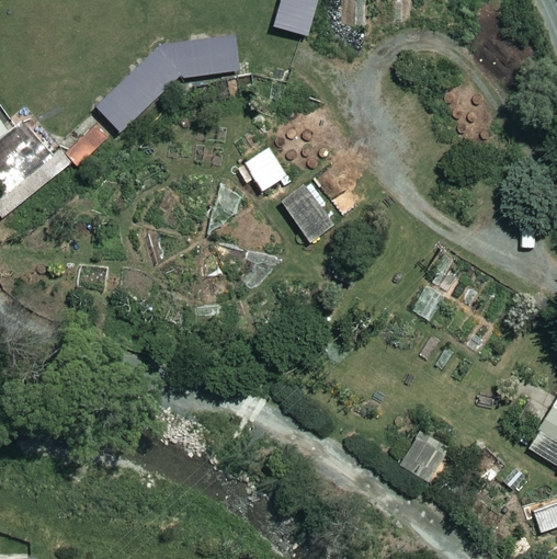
[(71,162),(31,112),(0,136),(0,193),(2,197),(0,198),(0,214),(2,217),(71,162)]
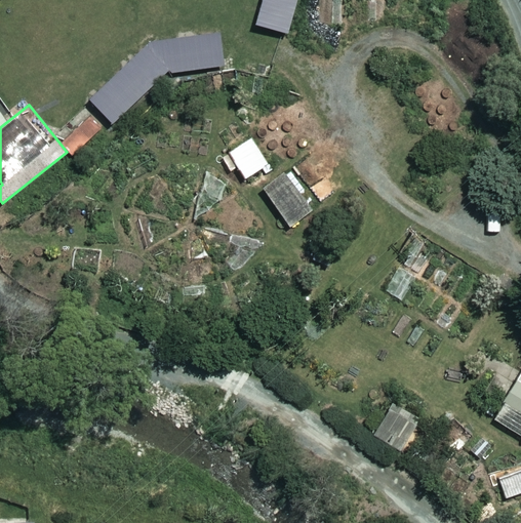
[(268,164),(251,138),(229,153),(245,178),(268,164)]
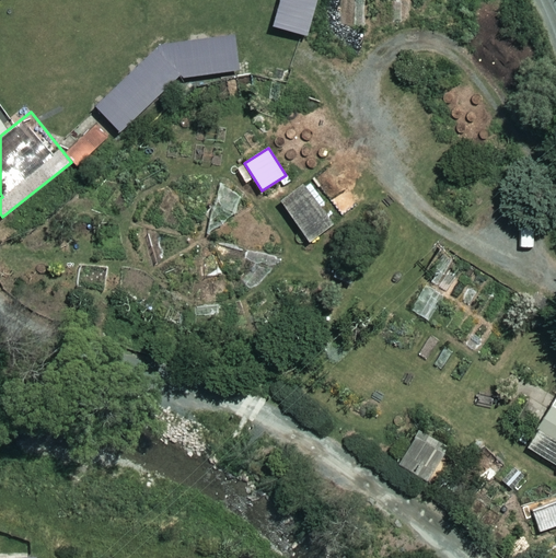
[(333,224),(303,184),(280,201),(311,241),(333,224)]
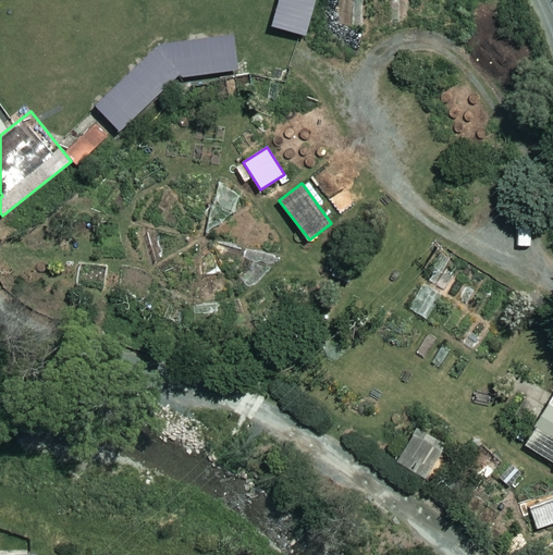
[(552,391),(521,445),(552,464),(552,391)]
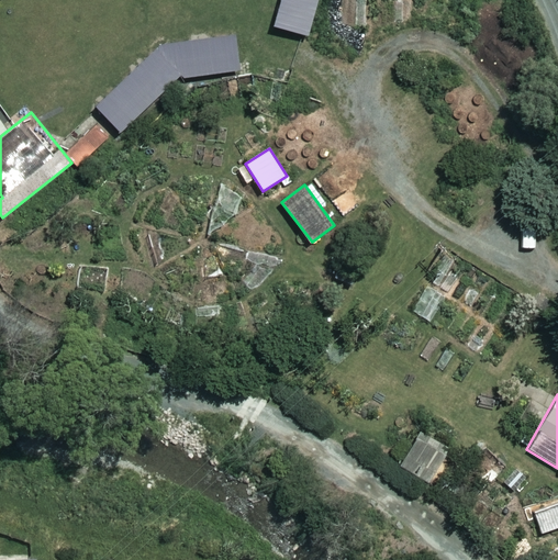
[(445,451),(414,434),(398,463),(428,481),(445,451)]
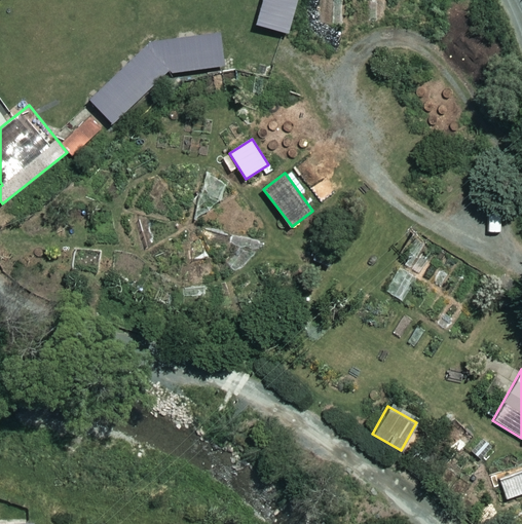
[(521,471),(501,478),(509,499),(521,494),(521,471)]
